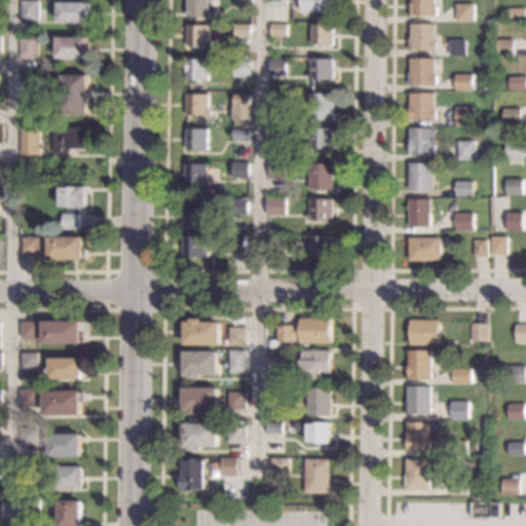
[(209,0),(209,16),(187,16),(187,0),(209,0)]
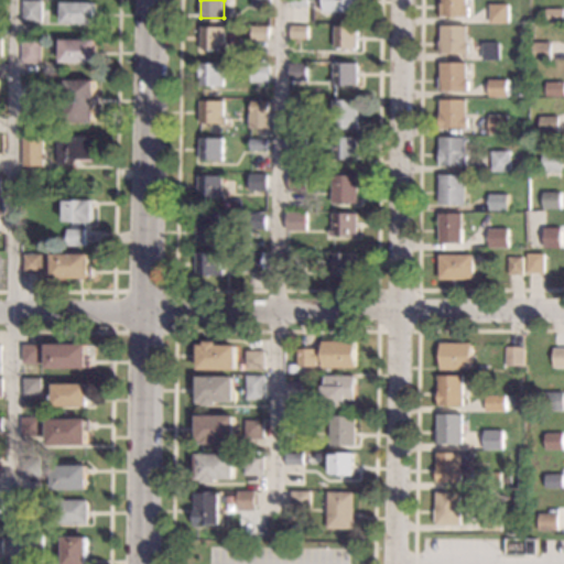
[(269,0),(252,0),(252,8),(270,9),(269,0)]
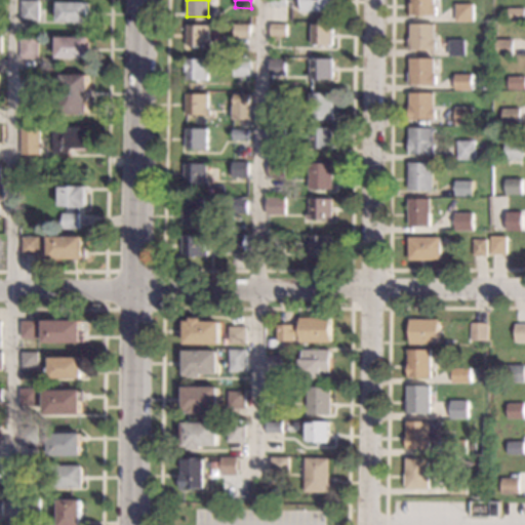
[(335,0),(335,11),(303,10),(303,0),(335,0)]
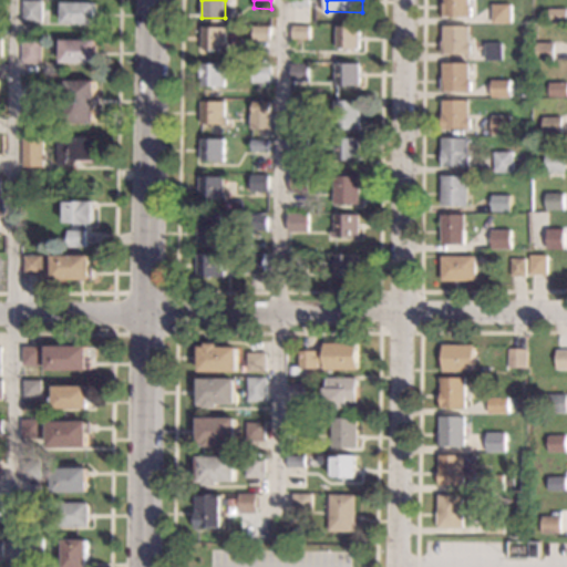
[(471,0),(471,7),(473,7),(473,18),(443,18),(443,3),(445,3),(445,0),(471,0)]
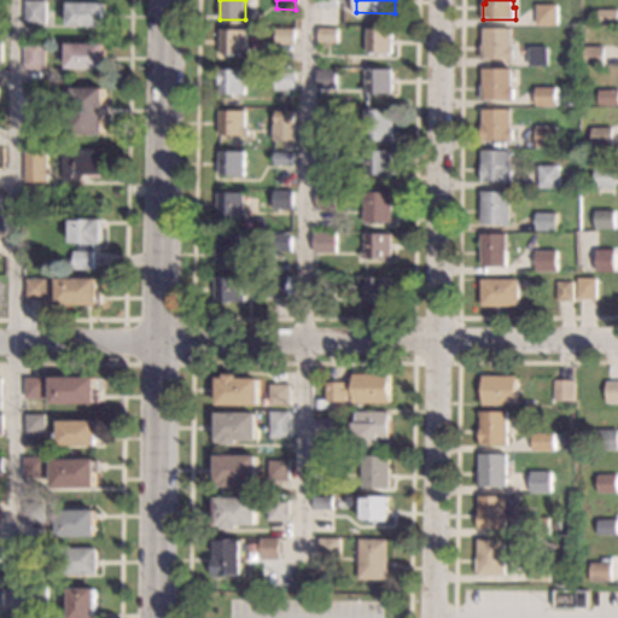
[(45,25),(24,25),(24,1),(45,1),(45,25)]
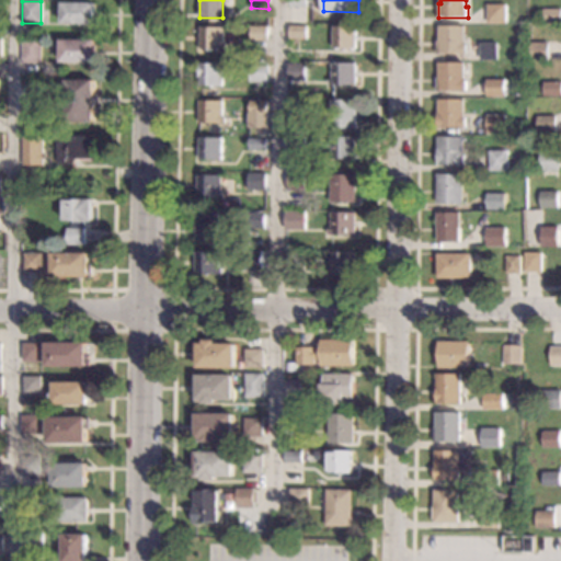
[(94,24),(61,23),(61,2),(94,3),(94,24)]
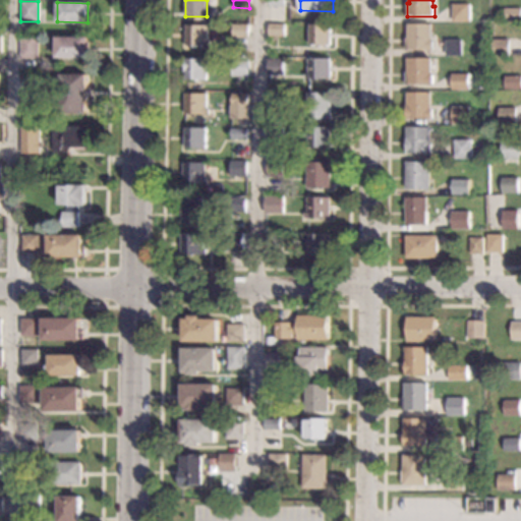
[(471,21),(454,21),(454,4),(471,4),(471,21)]
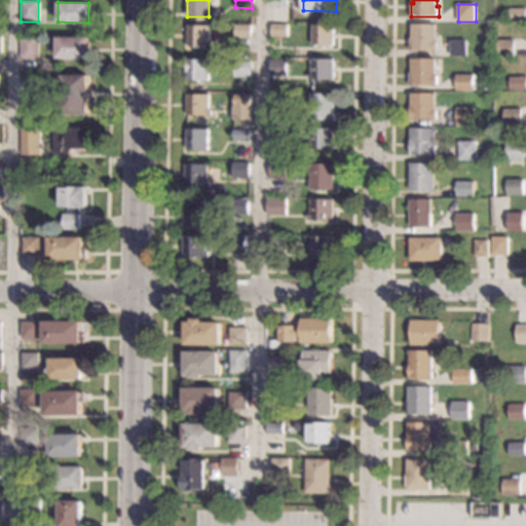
[(525,22),(509,22),(509,9),(525,9),(525,22)]
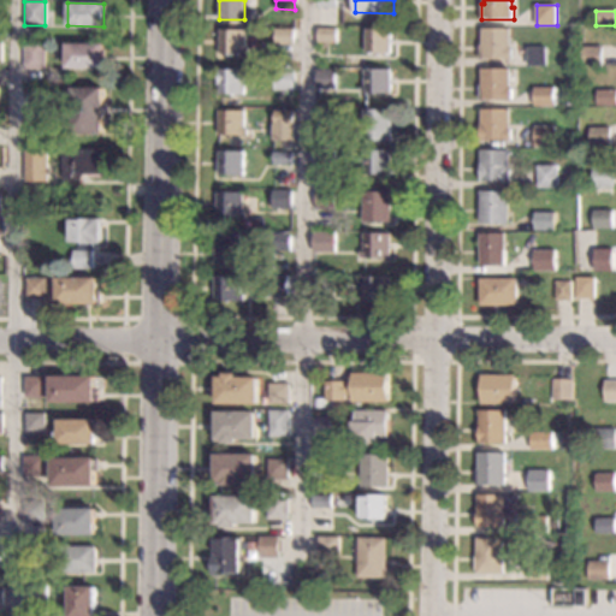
[(337,43),(318,42),(318,28),(337,28),(337,43)]
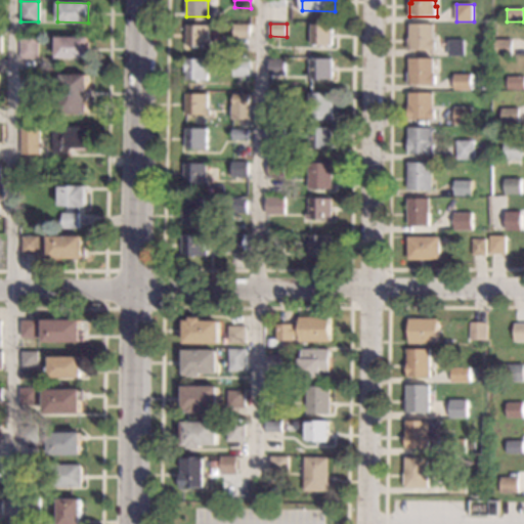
[(251,38),(234,38),(234,25),(251,25),(251,38)]
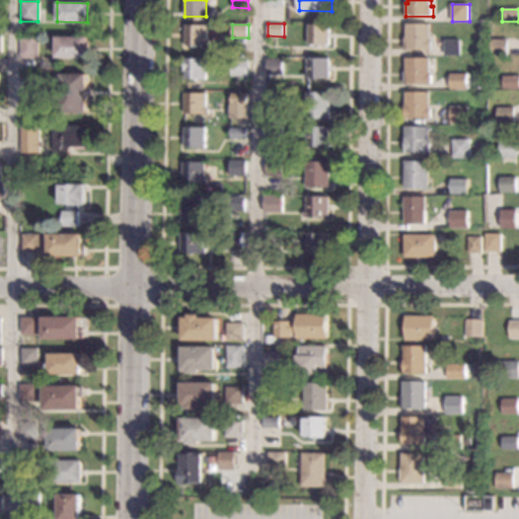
[(330,45),(310,45),(310,24),(330,25),(330,45)]
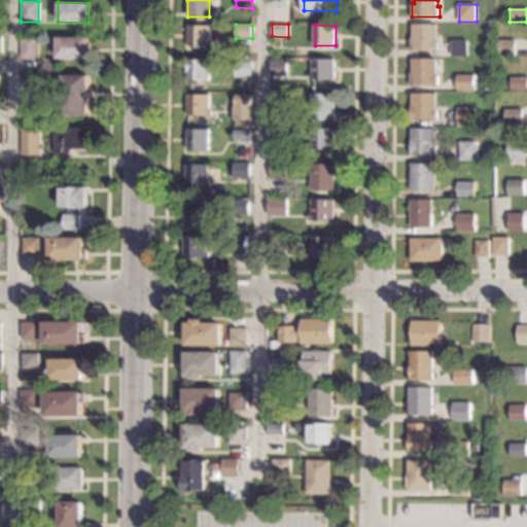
[(438,40),(440,40),(440,51),(435,51),(435,50),(412,50),(412,39),(413,39),(413,25),(438,25),(438,40)]
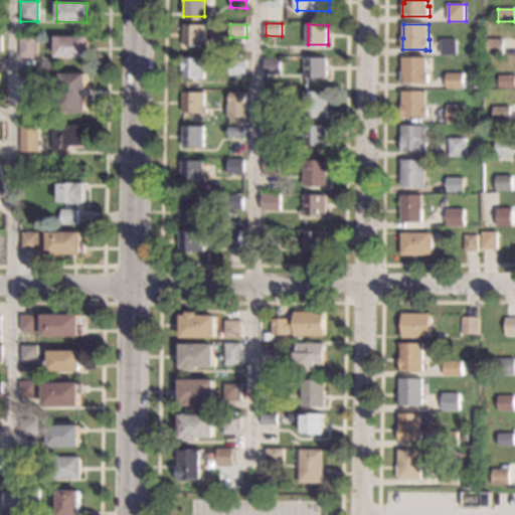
[(205,40),(207,40),(207,45),(183,45),(183,25),(205,25),(205,40)]
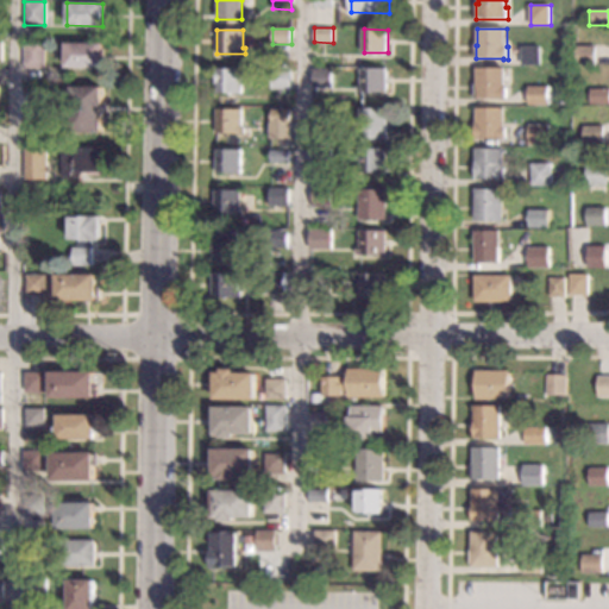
[(43,69),(24,68),(24,43),(43,43),(43,69)]
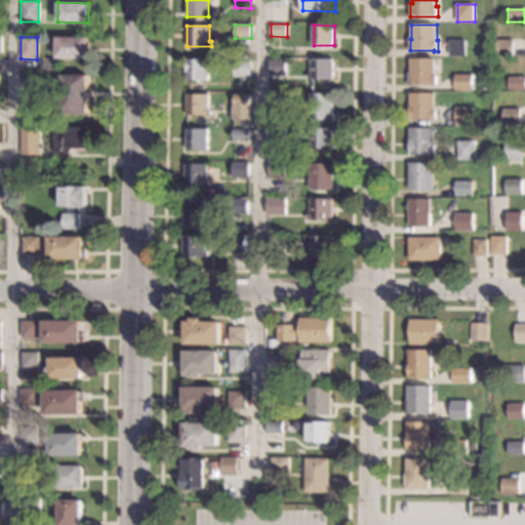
[(88,58),(56,58),(56,38),(59,38),(88,38),(88,58)]
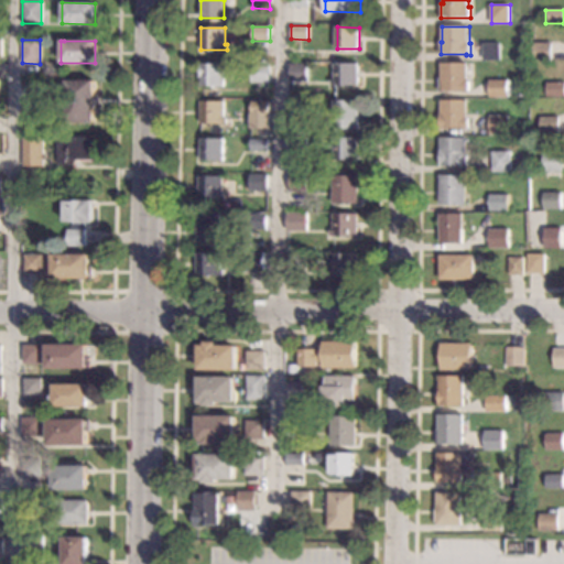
[(501,61),(484,61),(484,43),(501,43),(501,61)]
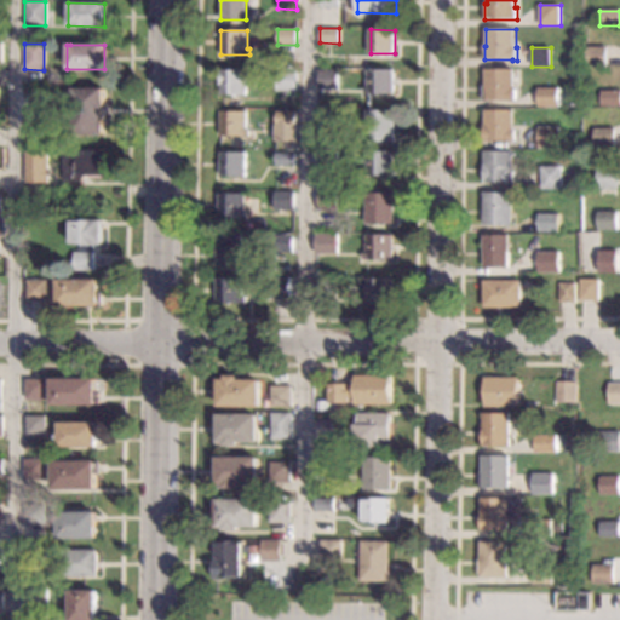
[(606,67),(585,67),(585,47),(606,47),(606,67)]
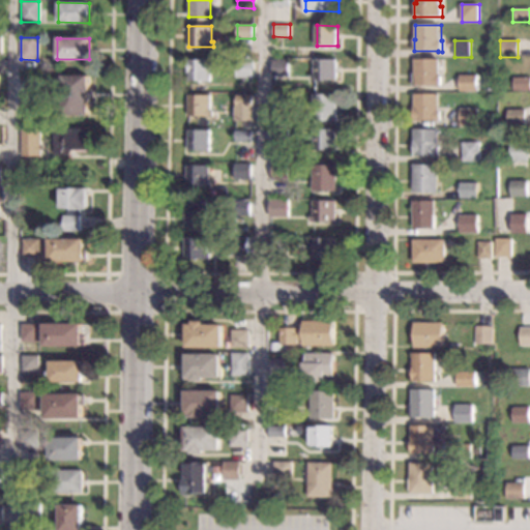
[(339,81),(313,81),(313,76),(316,76),(316,60),(337,59),(339,81)]
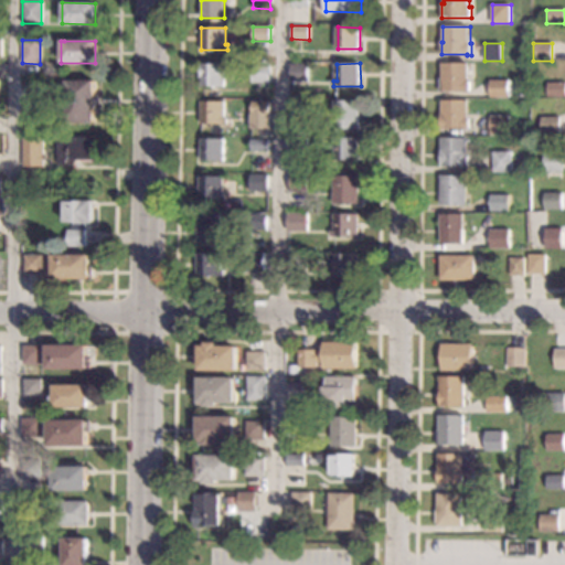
[(469,81),(470,81),(470,92),(448,92),(448,93),(440,93),(440,78),(443,78),(443,63),(469,63),(469,81)]
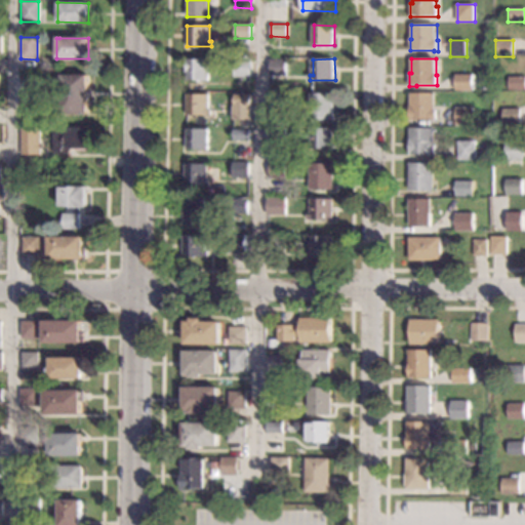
[(207,80),(187,80),(187,59),(208,59),(207,80)]
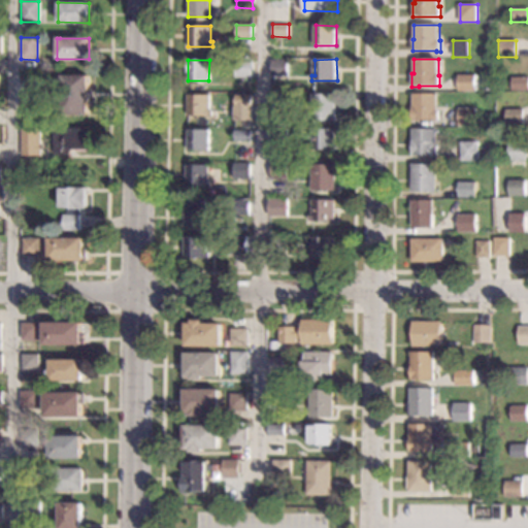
[(253,77),(236,77),(236,60),(253,60),(253,77)]
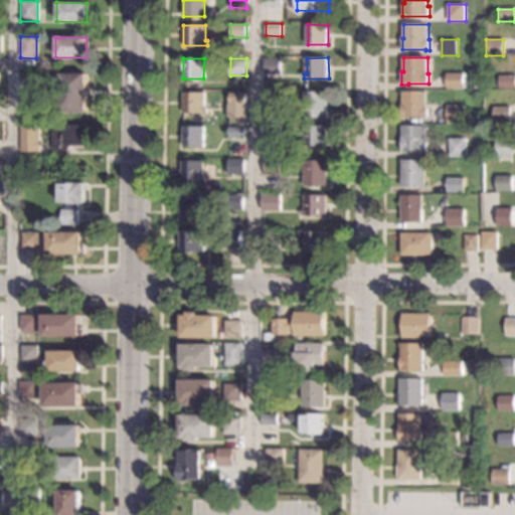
[(282,59),(281,74),(266,74),(266,58),(282,59)]
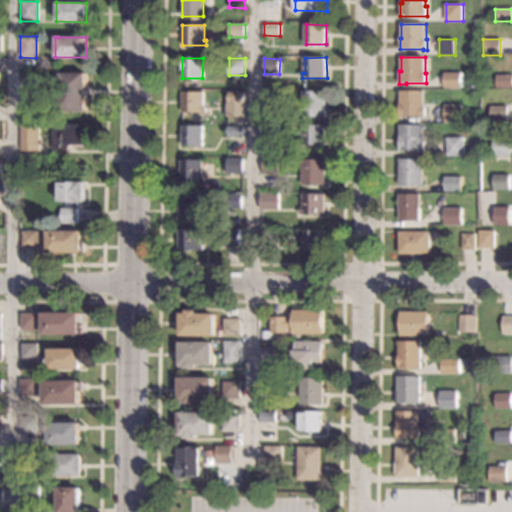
[(85,111),(60,111),(59,73),(85,73),(85,111)]
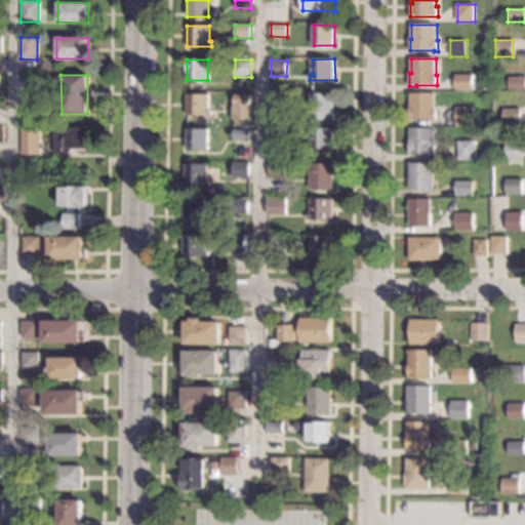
[(474,90),(456,90),(456,75),(474,75),(474,90)]
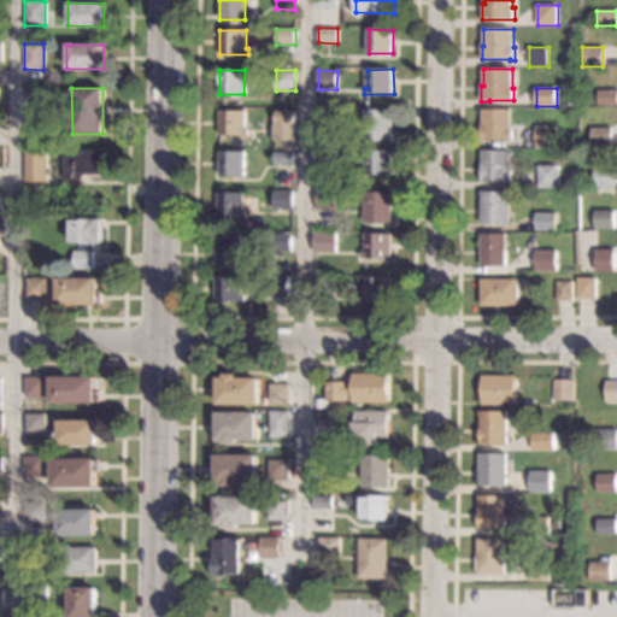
[(616,106),(597,106),(597,92),(616,92),(616,106)]
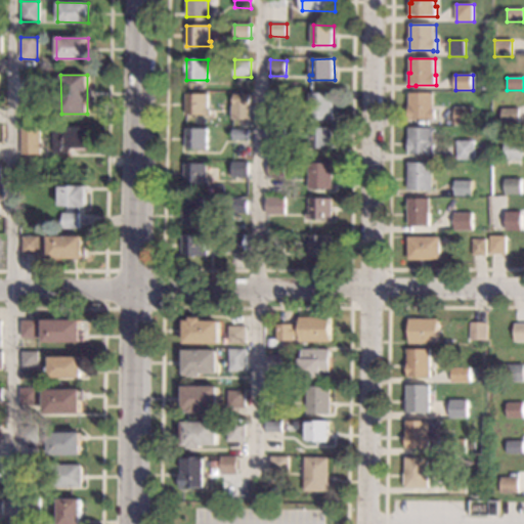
[(288,110),(271,108),(271,92),(285,93),(288,93),(288,110)]
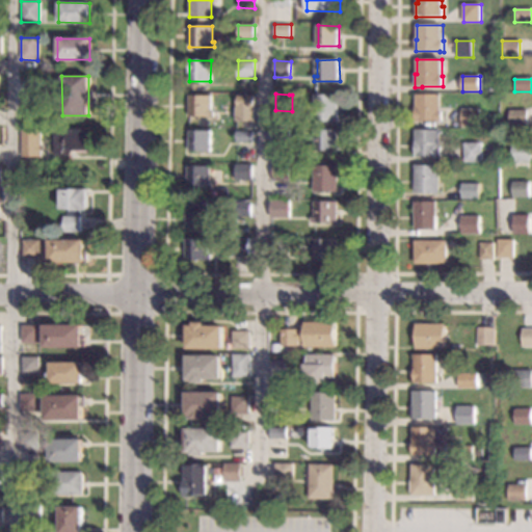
[(339,122),(316,122),(316,95),(318,95),(339,95),(339,122)]
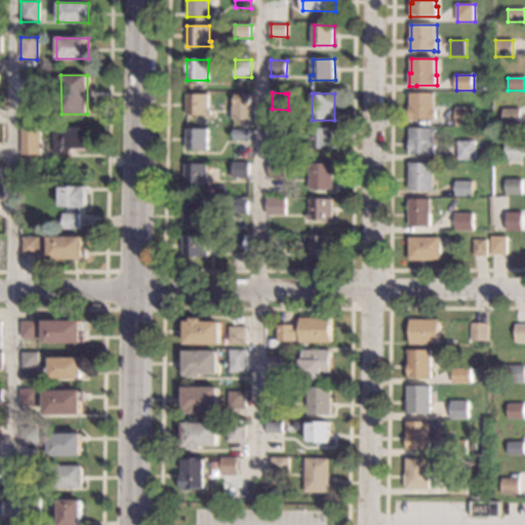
[(435,109),(437,109),(437,119),(414,119),(414,121),(410,121),(411,93),(435,93),(435,109)]
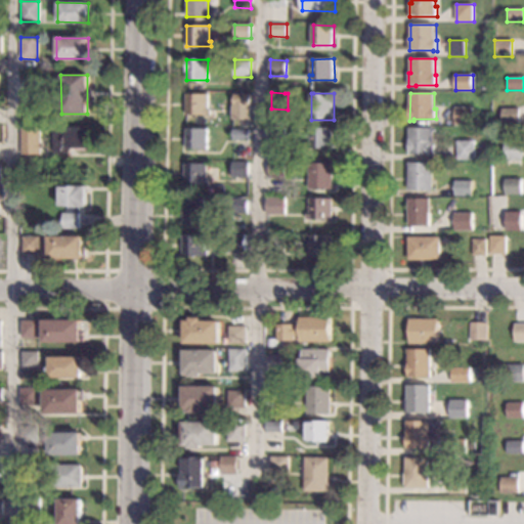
[(208,110),(211,110),(210,115),(185,115),(186,94),(208,94),(208,110)]
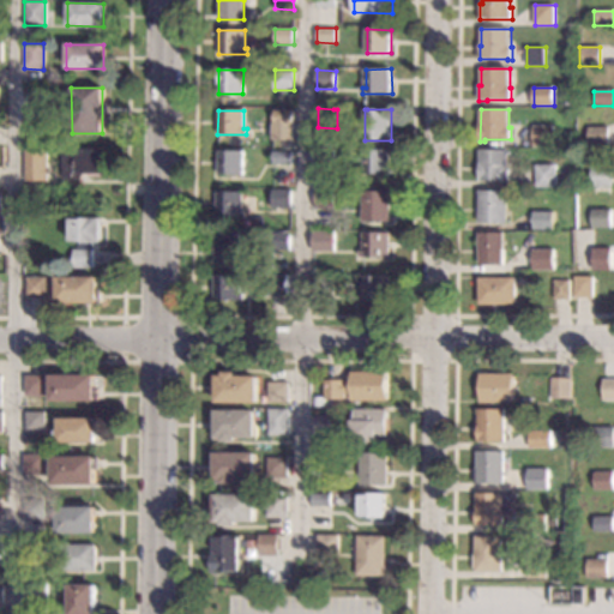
[(293,124),(274,124),(275,110),(293,110),(293,124)]
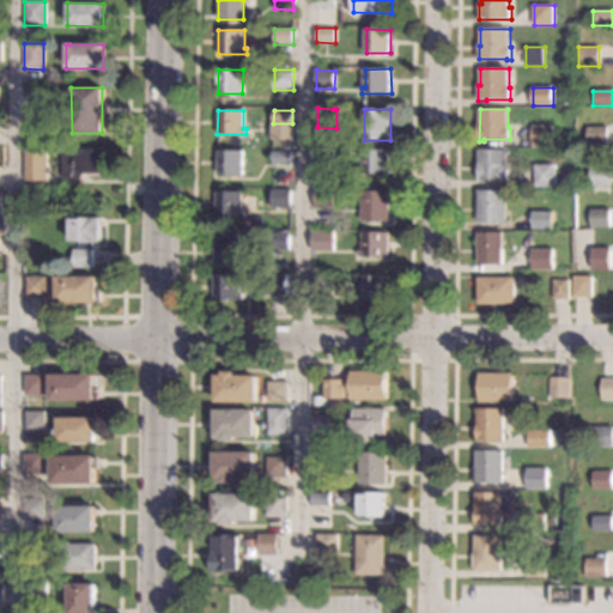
[(553,146),(533,146),(533,126),(553,126),(553,146)]
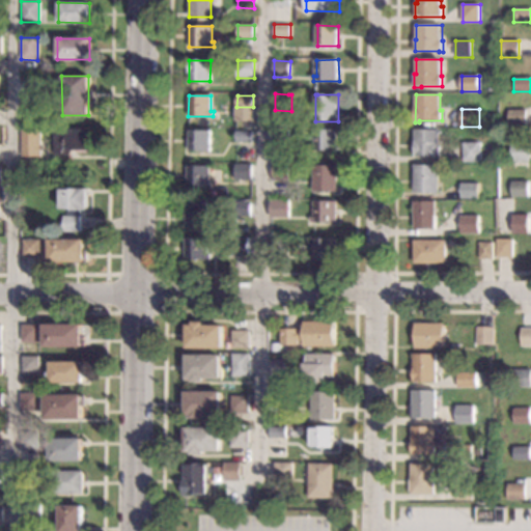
[(526,126),(507,126),(507,110),(526,110),(526,126)]
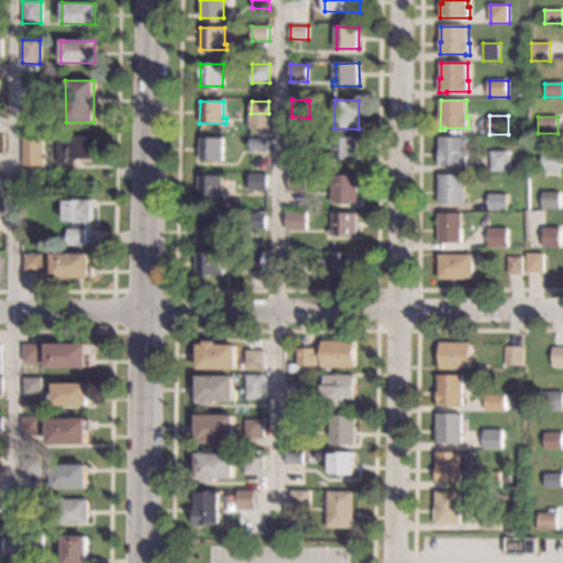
[(95,159),(77,159),(73,165),(58,165),(57,138),(95,136),(95,159)]
